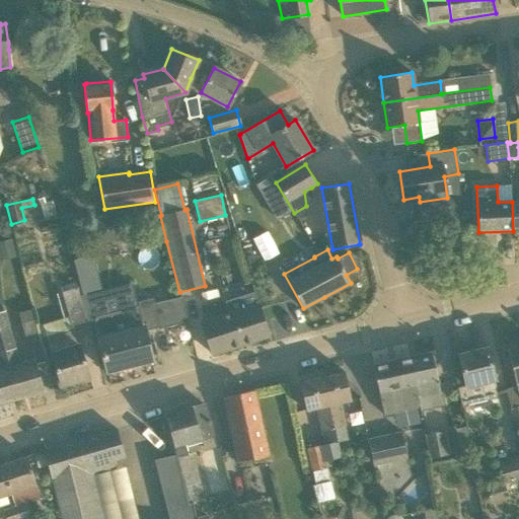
[(188,321),(182,302),(181,297),(154,304),(153,299),(138,302),(139,306),(137,306),(132,286),(81,299),(86,317),(92,337),(97,336),(106,372),(153,360),(145,330),(160,326),(160,328),(188,321)]
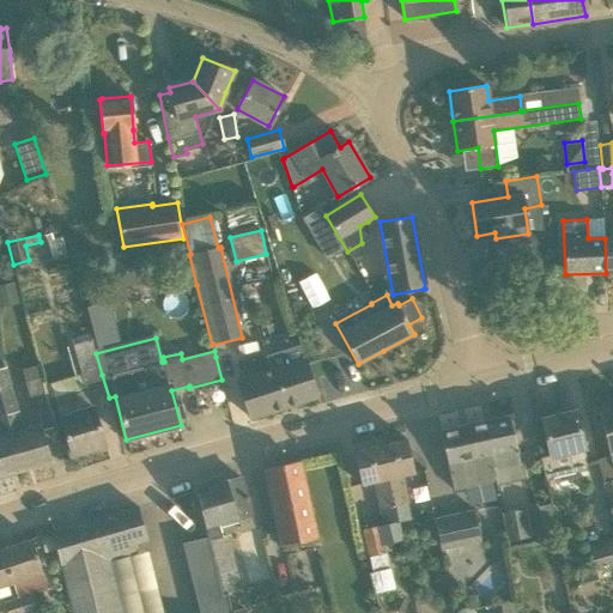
[(96,353),(95,351),(93,351),(90,339),(73,345),(83,381),(102,375),(96,353)]
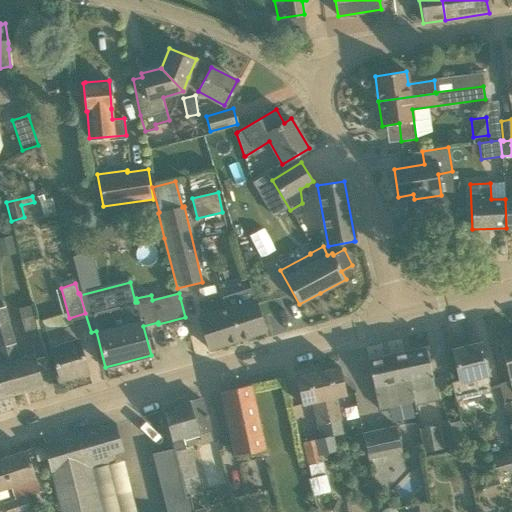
[(256,301),(199,319),(209,349),(265,331),(256,301)]
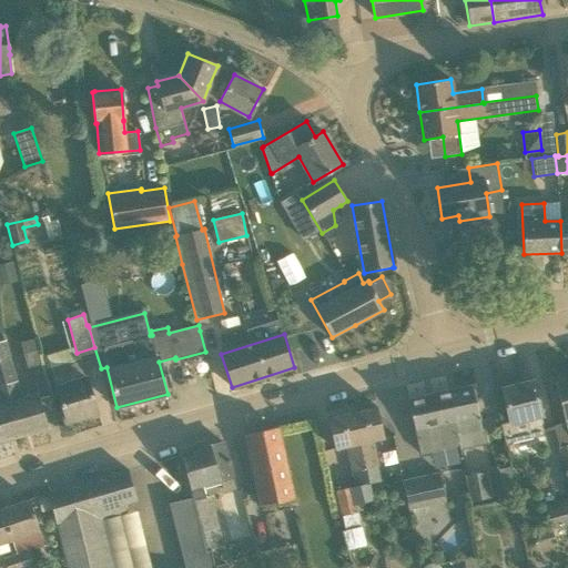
[(29,378),(42,376),(33,336),(20,340),(29,378)]
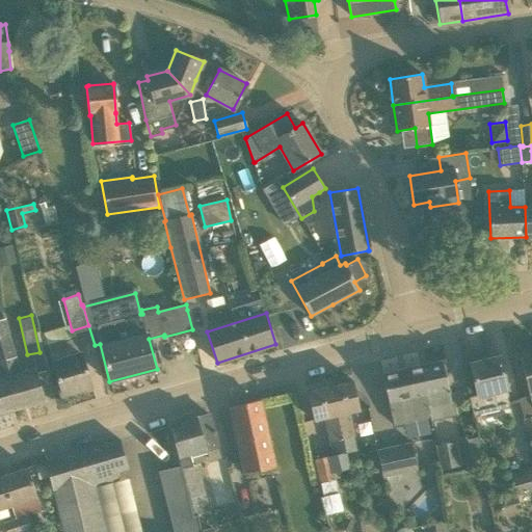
[(45,401),(40,381),(35,368),(20,373),(3,319),(0,320),(0,344),(19,408),(45,401)]
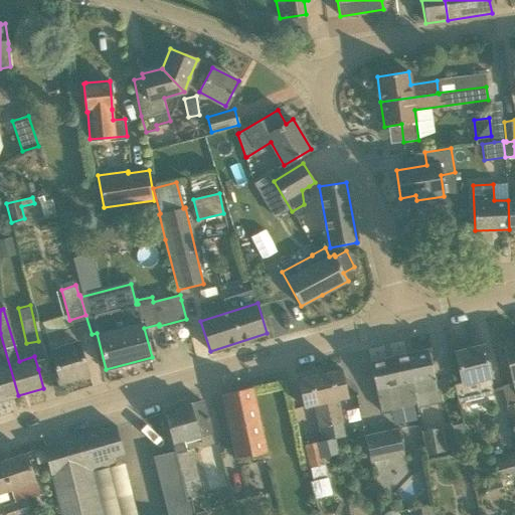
[(89,374),(82,355),(78,342),(77,342),(72,325),(45,334),(60,382),(89,374)]
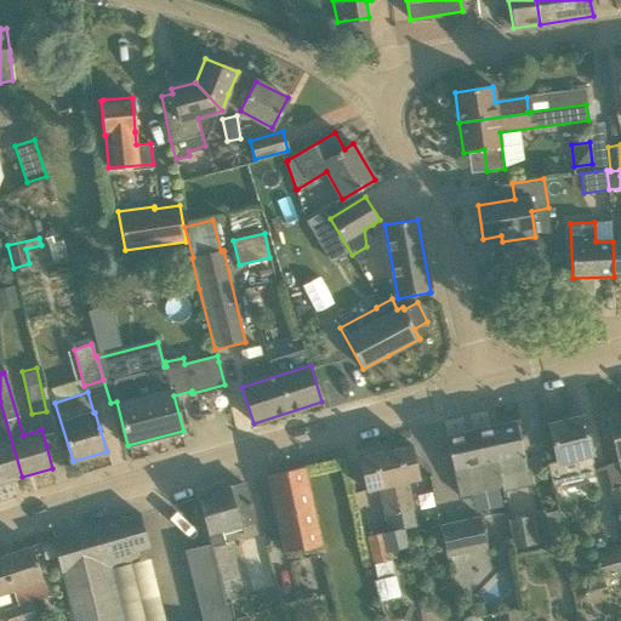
[(0,483),(22,477),(0,402),(0,483)]
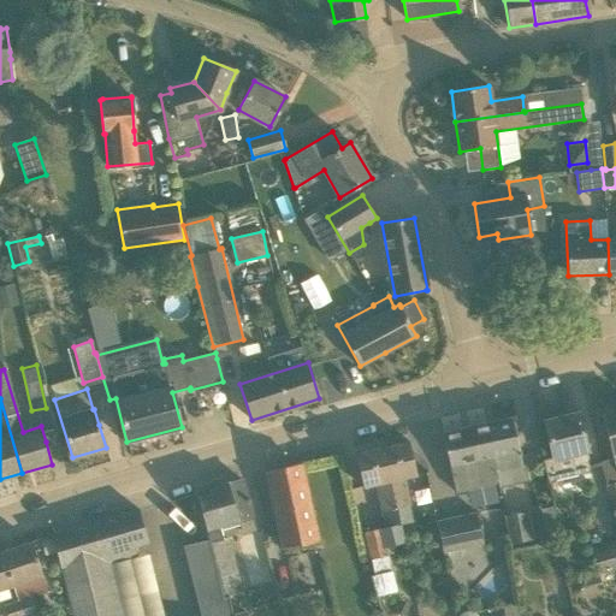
[(615,409),(602,414),(615,469),(615,409)]
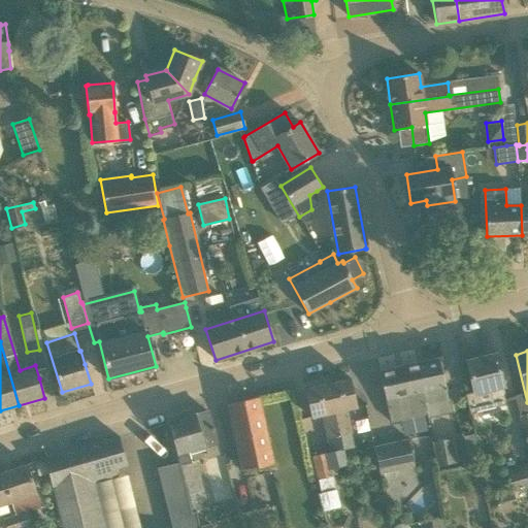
[(501,386),(503,386),(495,354),(466,361),(474,392),(465,394),(470,413),(506,404),(501,386)]
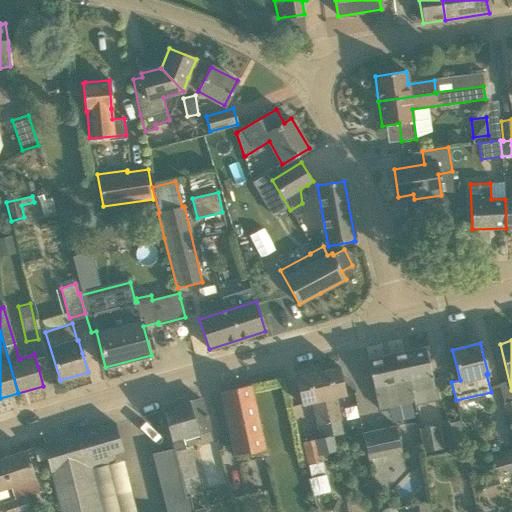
[(411,380),(413,392),(434,387),(425,347),(405,352),(411,380)]
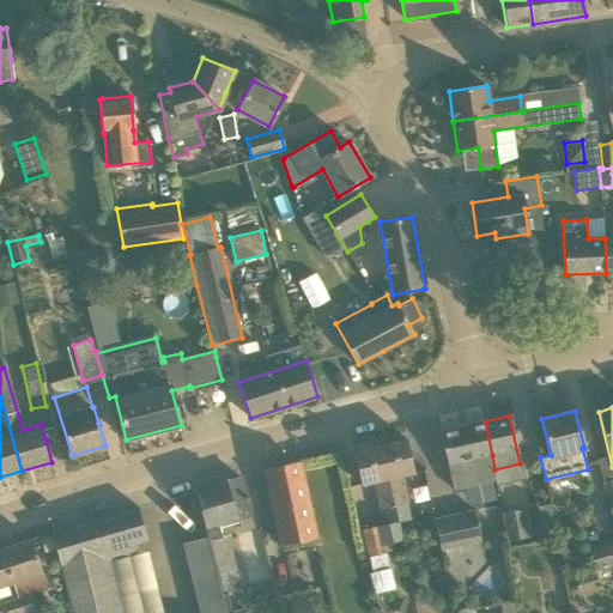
[(441,431),(454,491),(480,485),(479,478),(495,474),(495,469),(492,455),(485,422),(441,431)]
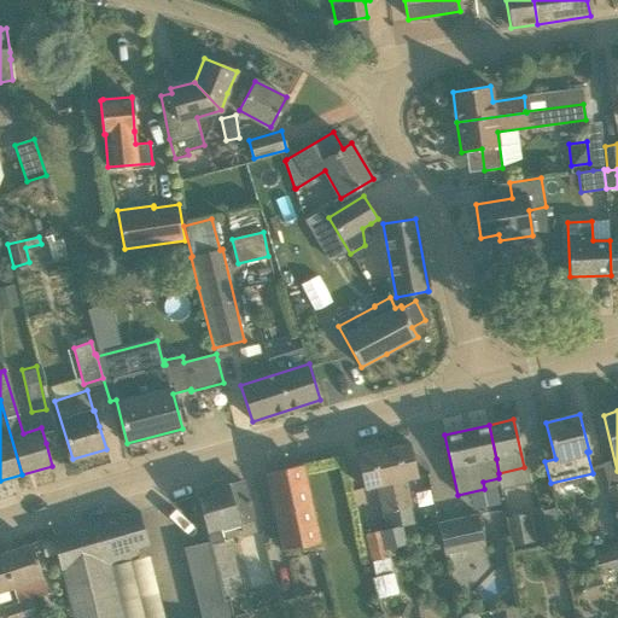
[(406,479),(418,476),(410,442),(384,449),(398,511),(413,507),(406,479)]
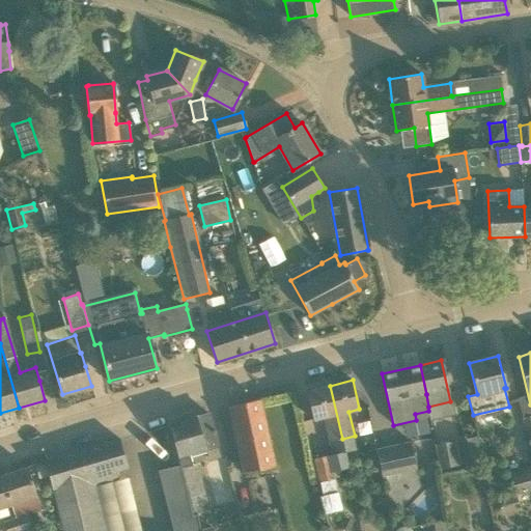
[(330,442),(342,439),(330,386),(306,391),(313,420),(324,417),(330,442)]
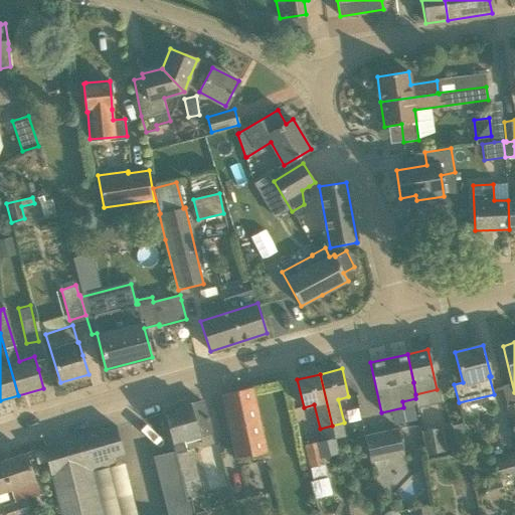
[(236,459),(266,453),(251,388),(223,394),(236,459)]
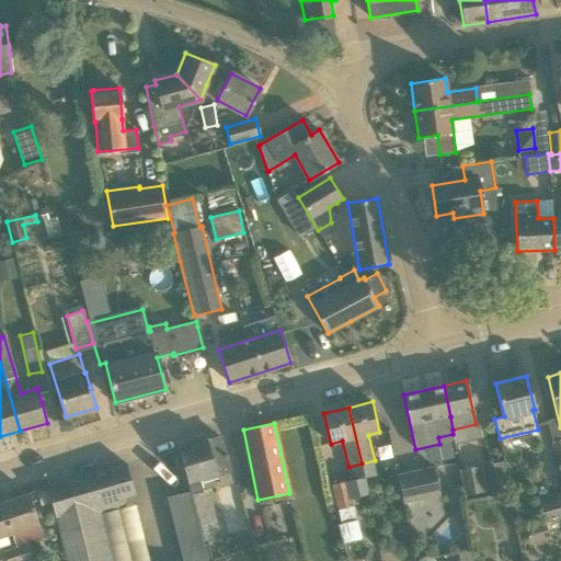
[(187,482),(192,501),(205,497),(199,479),(230,470),(227,458),(220,437),(208,441),(208,439),(187,446),(189,446),(189,447),(180,449),(181,448),(180,448),(179,448),(187,482)]
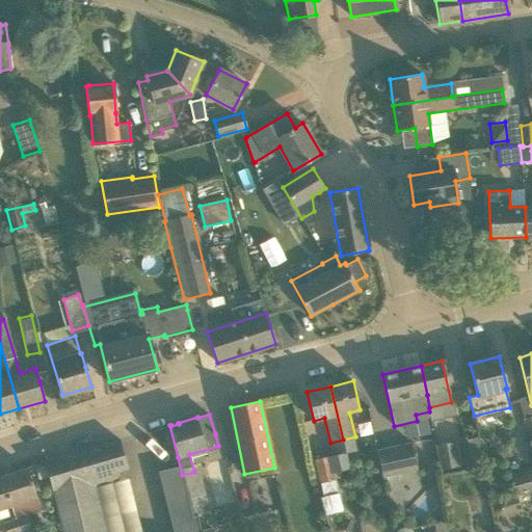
[(531,417),(523,420),(529,443),(531,441),(531,417)]
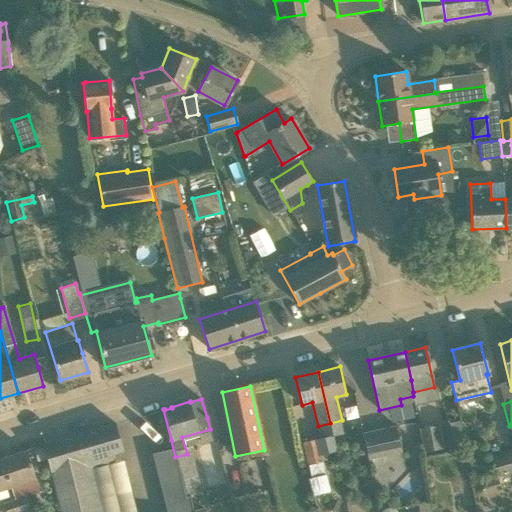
[(89,460),(104,456),(123,451),(115,423),(44,444),(60,511),(101,511),(94,484),(89,460)]
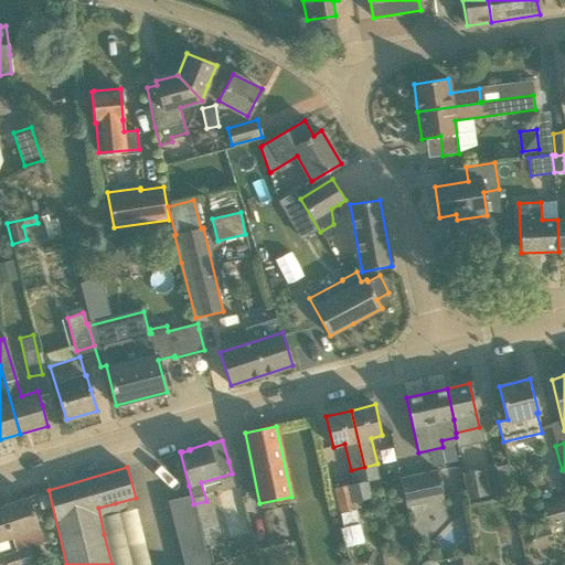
[(486,471),(490,493),(509,489),(505,468),(486,471)]
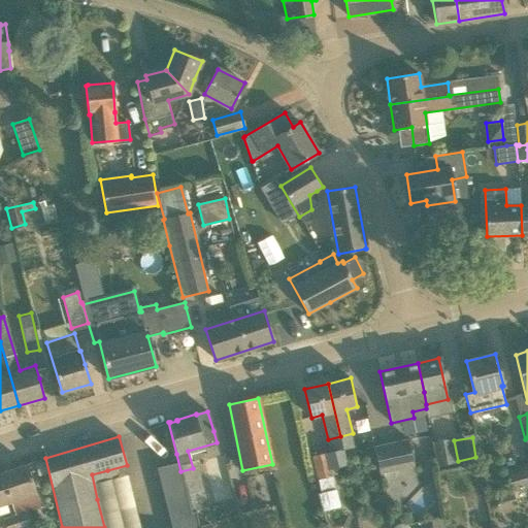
[(432,441),(437,466),(456,463),(452,438),(432,441)]
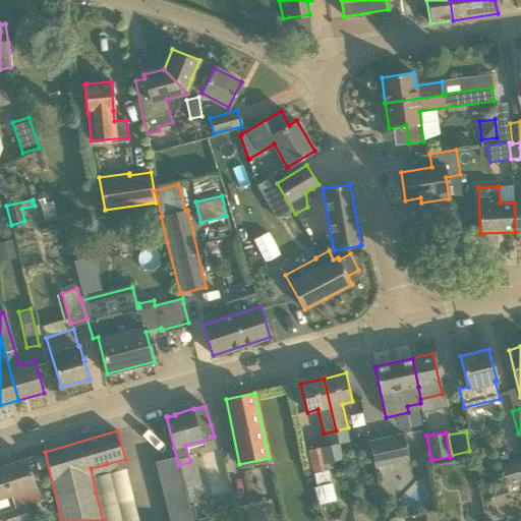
[(375,467),(408,460),(402,433),(369,441),(375,467)]
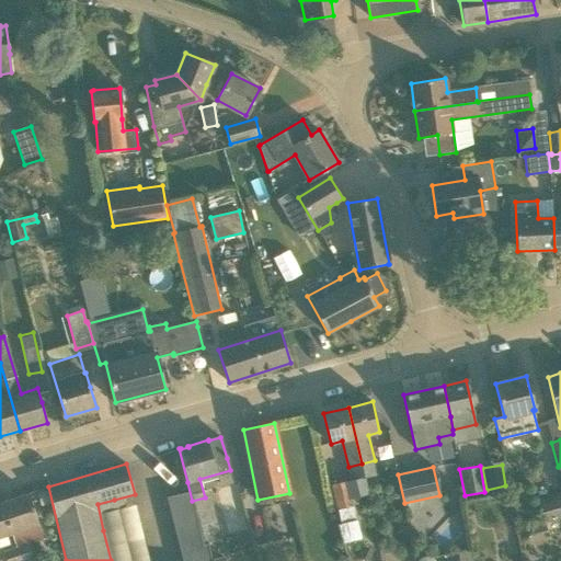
[(344,541),(361,538),(351,497),(368,493),(364,476),(330,483),(344,541)]
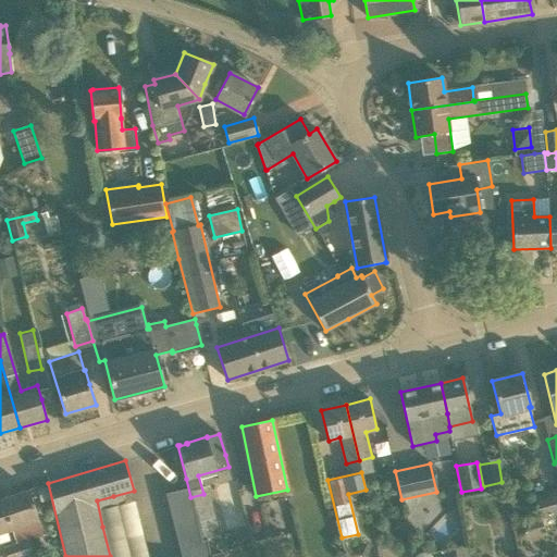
[(39,521),(35,510),(28,490),(1,498),(11,530),(15,544),(20,556),(27,556),(33,556),(27,540),(44,534),(39,521)]
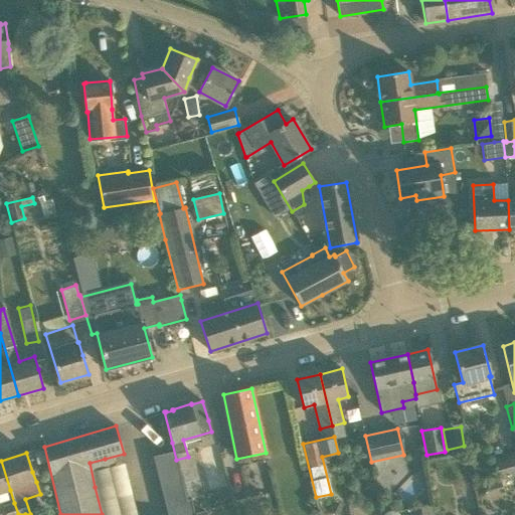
[(499,480),(514,476),(514,455),(494,461),(499,480)]
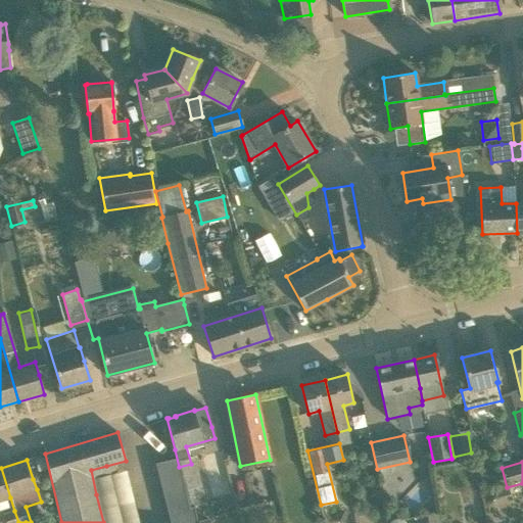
[(185,489),(201,484),(196,467),(180,471),(181,472),(185,489)]
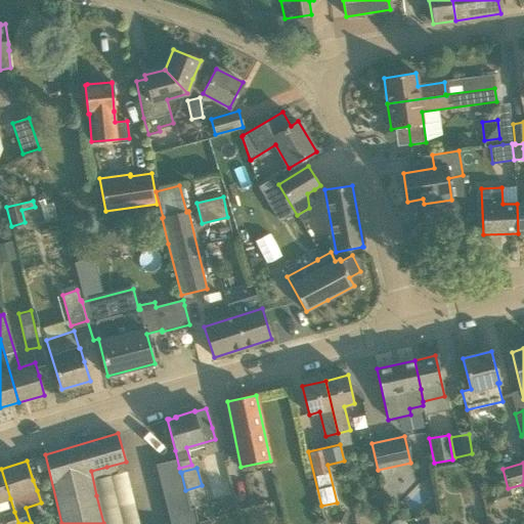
[(0,501),(1,501),(10,498),(1,469),(0,469),(0,501)]
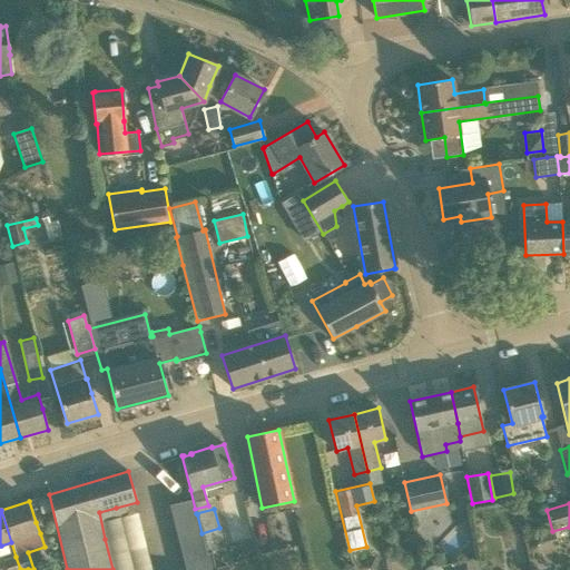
[(197,514),(175,520),(186,569),(214,569),(210,552),(210,551),(206,552),(202,533),(197,514)]
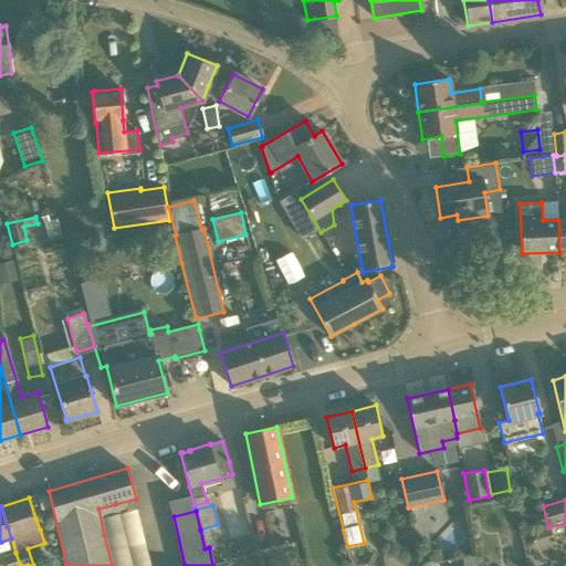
[(150,565),(142,526),(104,535),(112,565),(150,565)]
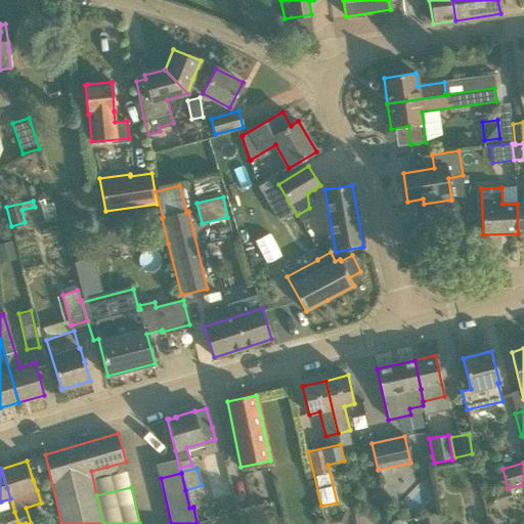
[(7,523),(18,523),(14,512),(5,515),(7,523)]
